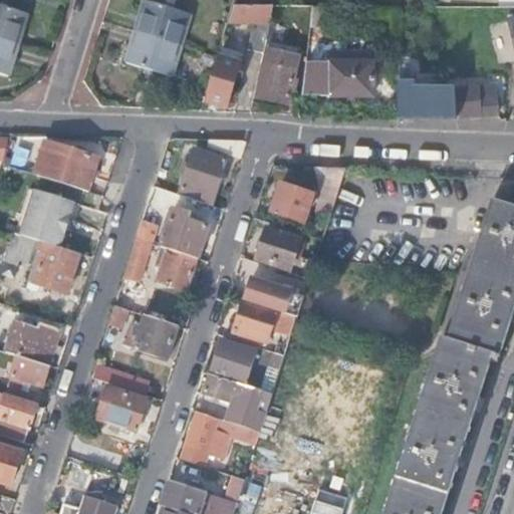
[(147,0),(145,0),(136,32),(179,46),(190,13),(147,0)]
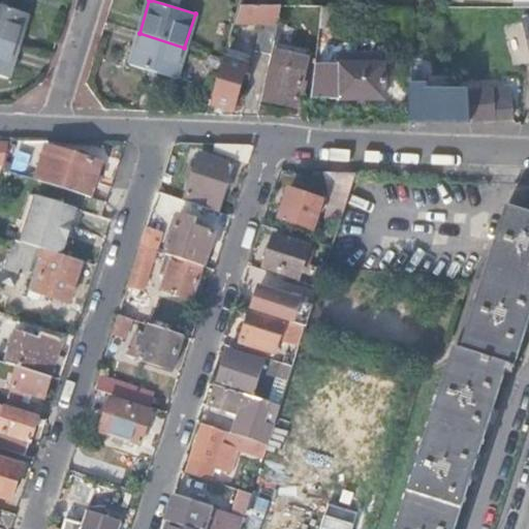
[(0,39),(16,44),(25,12),(0,3),(0,39)]
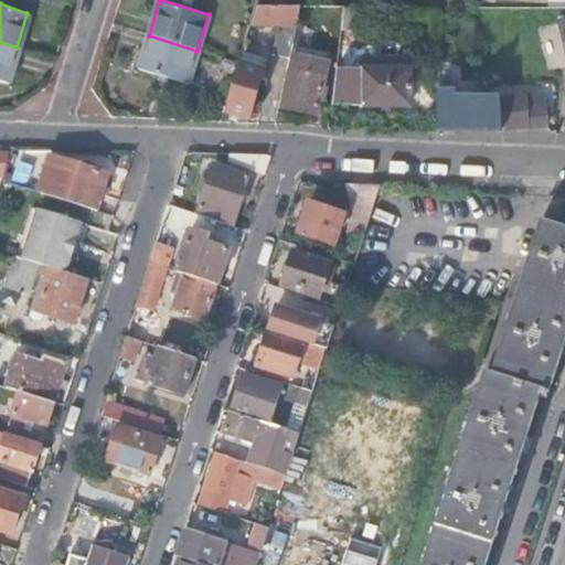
[(300,6),(257,4),(252,23),(278,24),(296,25),(300,6)]
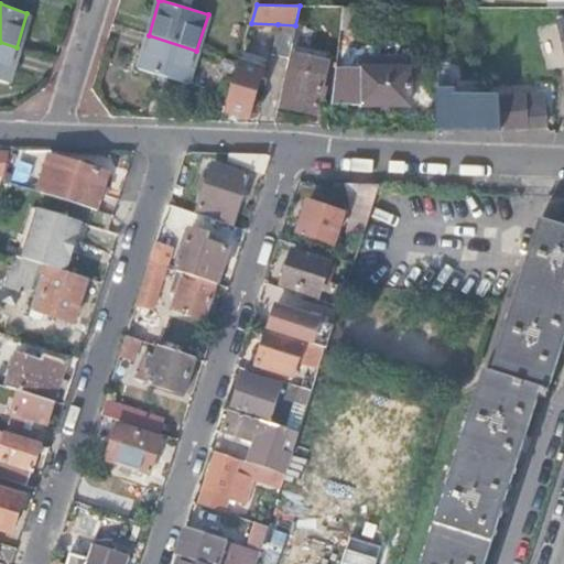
[(355,6),(343,6),(339,31),(353,30),(355,6)]
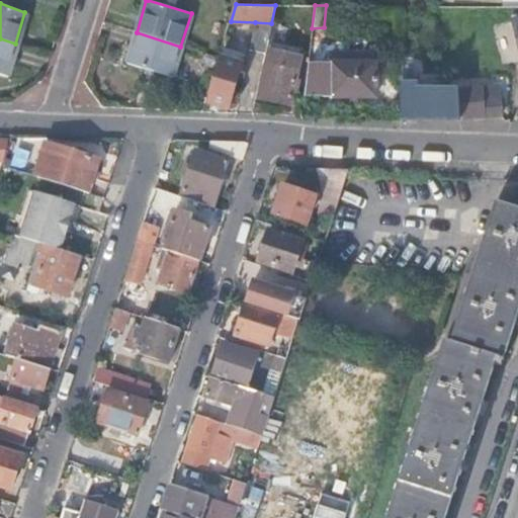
[(271,23),(255,22),(249,50),(265,53),(266,49),(268,39),(271,23)]
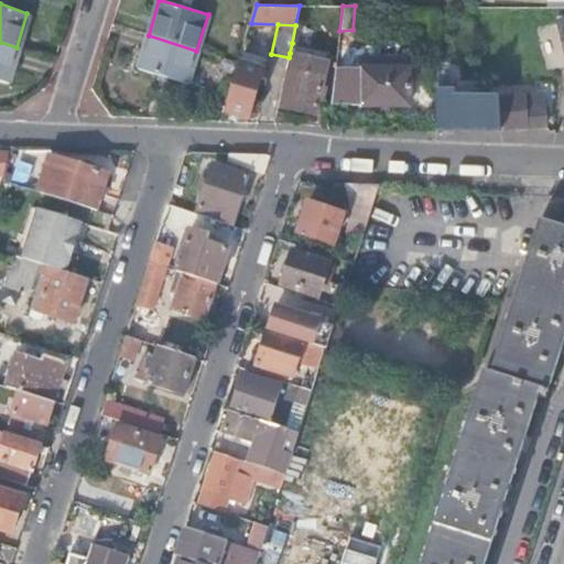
[(196,51),(149,35),(138,68),(186,84),(196,51)]
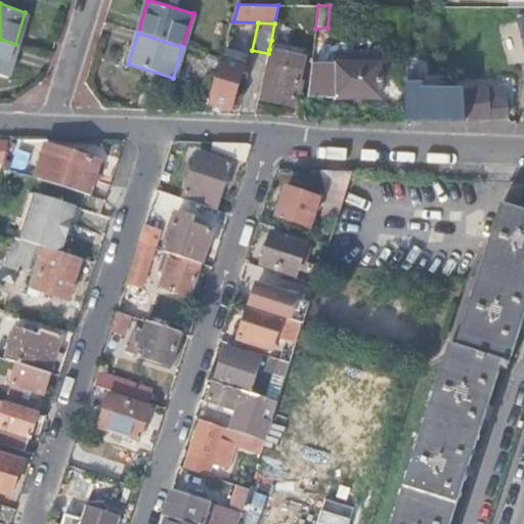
[(0,73),(6,76),(15,44),(0,39),(0,73)]
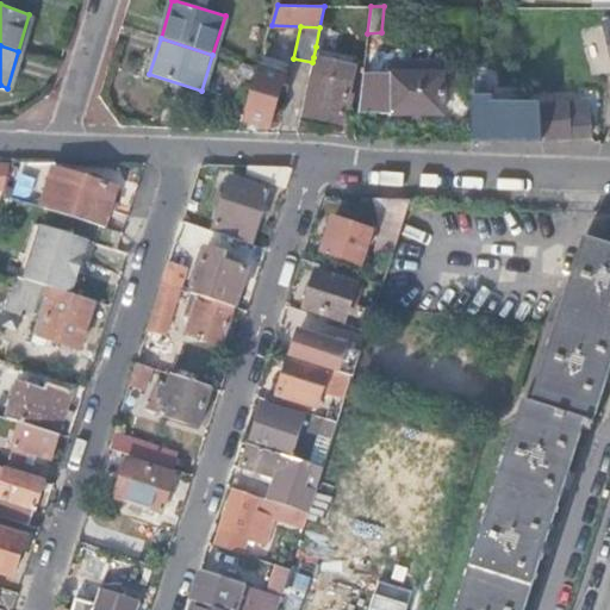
[(355,55),(316,47),(313,57),(316,57),(354,66),(355,55)]
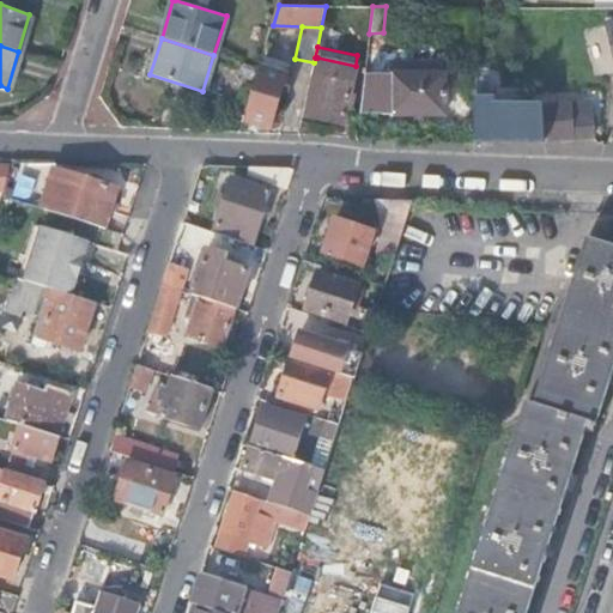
[(290,61),(265,54),(260,68),(285,77),(290,61)]
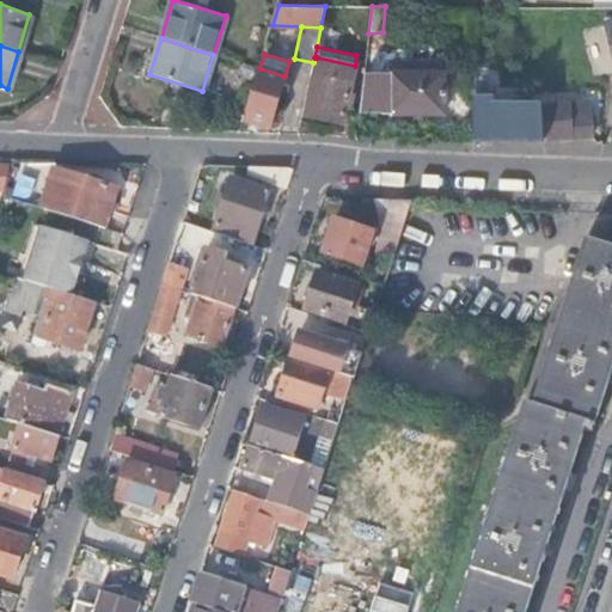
[(349,93),(355,66),(317,57),(305,117),(349,126),(354,93),(349,93)]
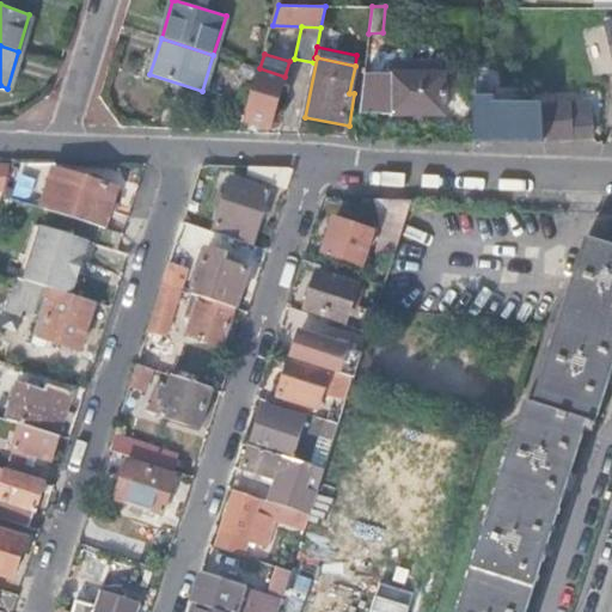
[(392,66),(392,77),(444,77),(444,67),(392,66)]
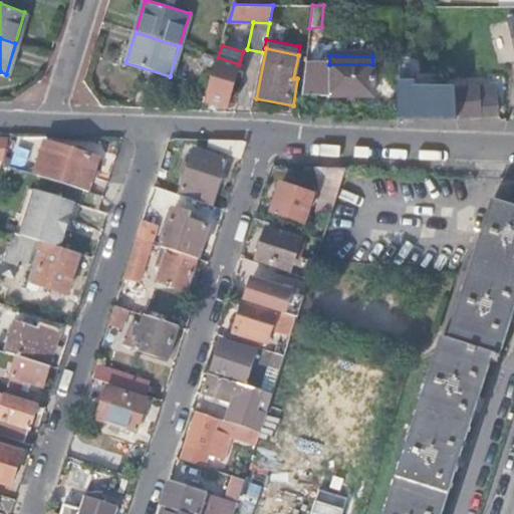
[(218,57),(205,101),(226,107),(239,64),(218,57)]
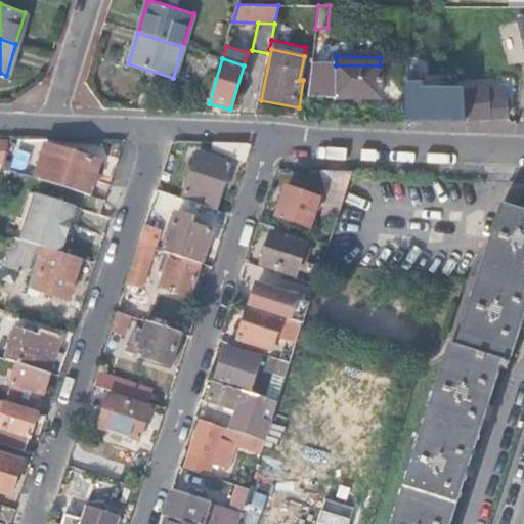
[(380,66),(336,66),(321,66),(321,99),(335,100),(336,101),(380,101),(380,66)]
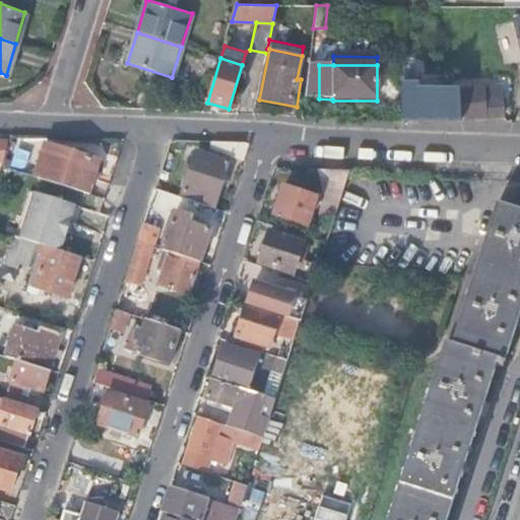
[(410,72),(403,72),(403,120),(460,120),(503,116),(500,84),(458,88),(410,86),(410,72)]
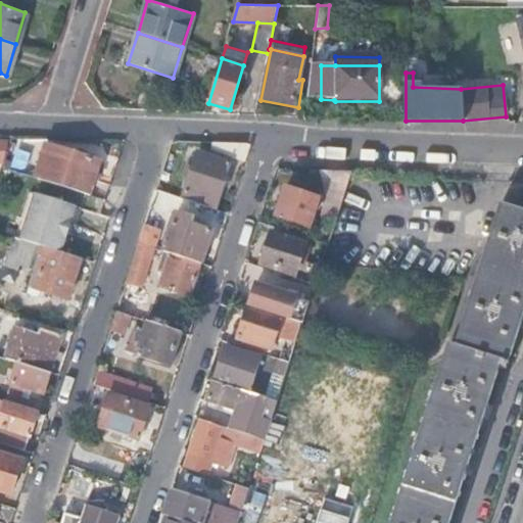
[(214,151),(246,160),(250,147),(247,143),(216,142),(214,151)]
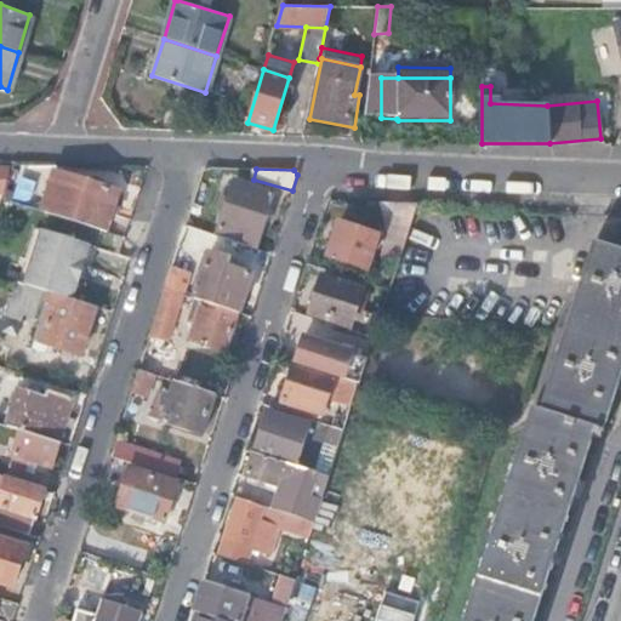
[(44,210),(108,231),(120,191),(56,171),(44,210)]
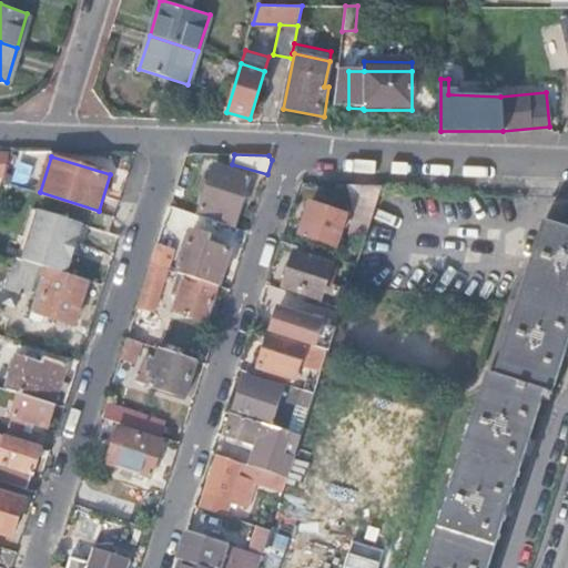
[(199,214),(234,226),(251,175),(215,163),(211,178),(209,183),(202,181),(200,188),(206,190),(199,214)]
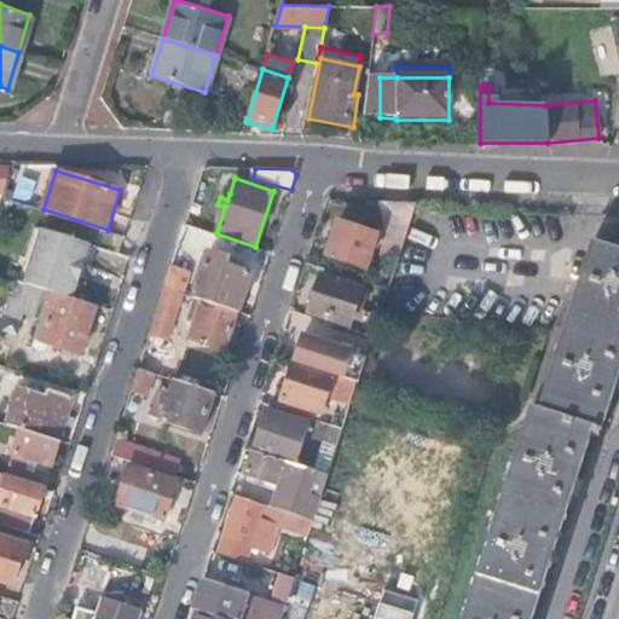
[(382,256),(397,262),(417,201),(400,201),(391,227),(382,256)]
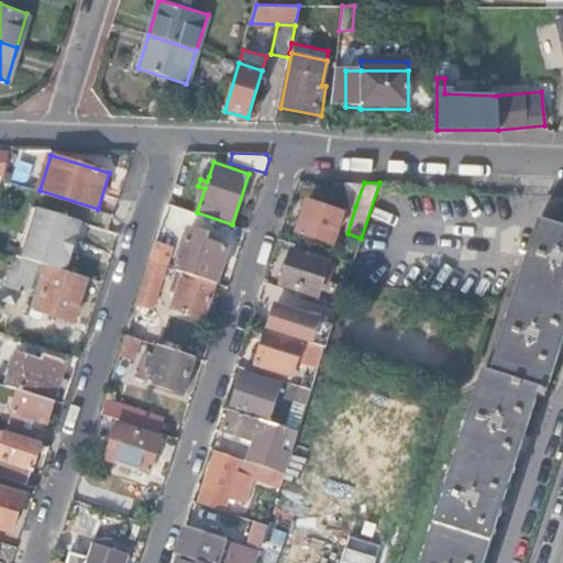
[(307,201),(297,231),(332,242),(341,212),(307,201)]
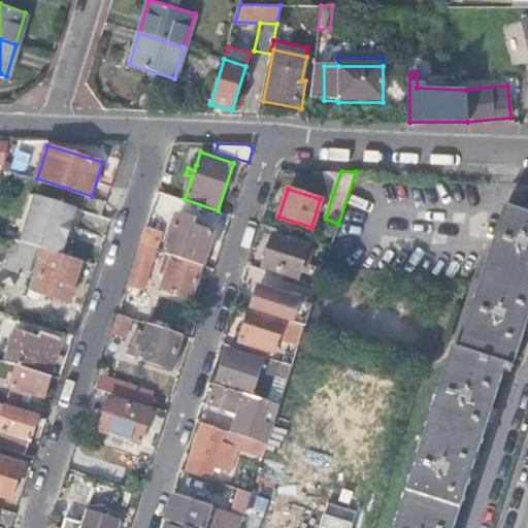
[(158,190),(154,203),(165,207),(167,208),(172,195),(158,190)]
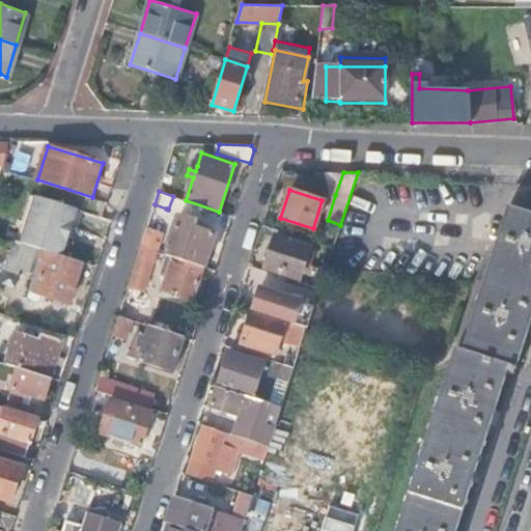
[(37,195),(22,242),(38,247),(42,248),(62,255),(78,208),(37,195)]
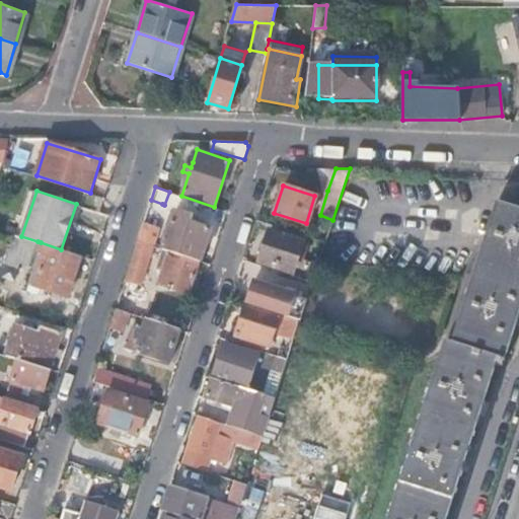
[(151,200),(138,240),(150,244),(162,204),(151,200)]
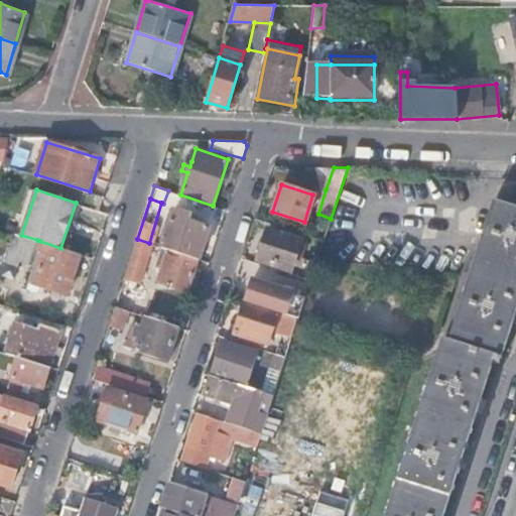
[(441,340),(384,515),(442,515),(493,361),(499,363),(515,310),(515,207),(495,201),(447,342),(441,340)]
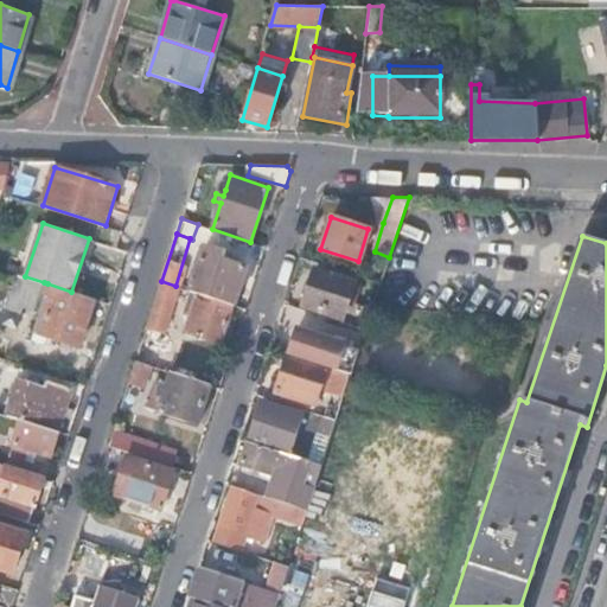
[(189,291),(234,306),(246,268),(223,260),(225,254),(204,247),(191,285),(185,282),(184,287),(190,289),(189,291)]
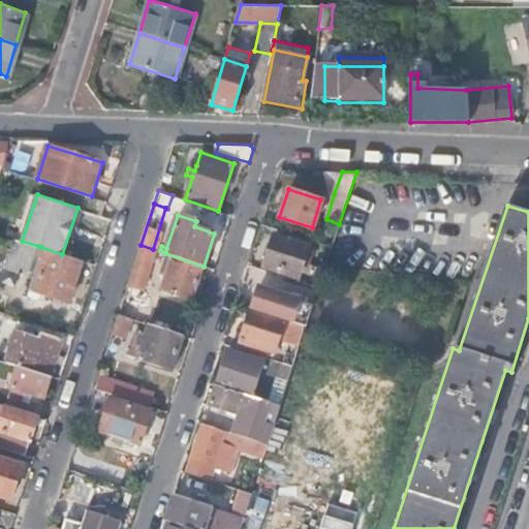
[(298,280),(319,286),(325,267),(304,260),(309,245),(275,234),(265,267),(298,278),(298,280)]
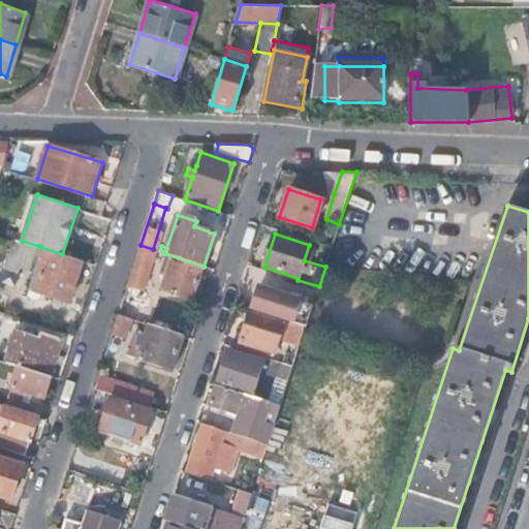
[(22,241),(13,238),(5,267),(18,271),(20,266),(31,269),(38,246),(22,241)]
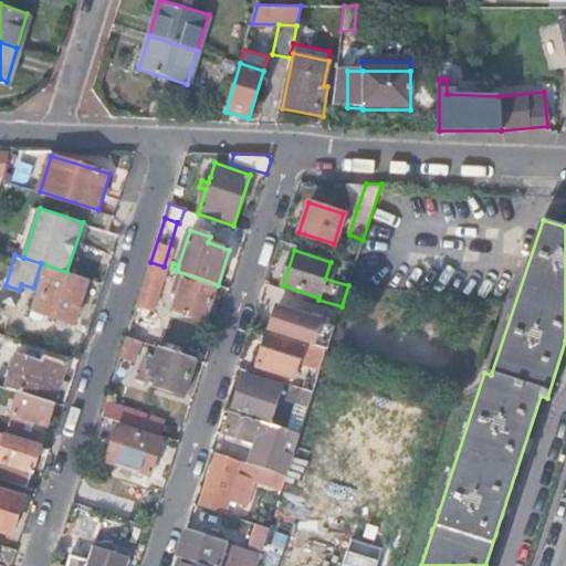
[(150,262),(136,305),(153,311),(164,279),(175,282),(174,283),(180,285),(173,308),(206,320),(218,285),(176,271),(164,266),(150,262)]
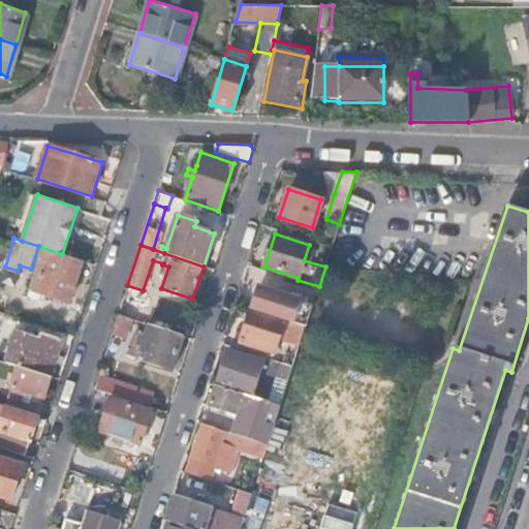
[(38,246),(31,269),(33,270),(34,270),(41,247),(38,246)]
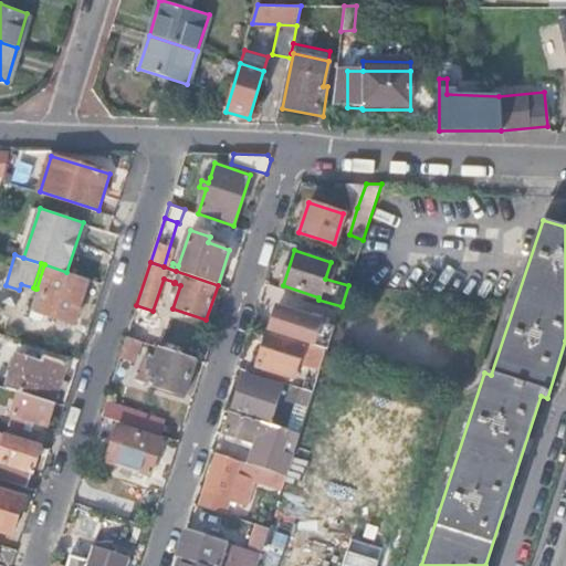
[(73,322),(86,278),(66,272),(44,264),(37,289),(35,289),(28,315),(44,322),(46,314),(73,322)]
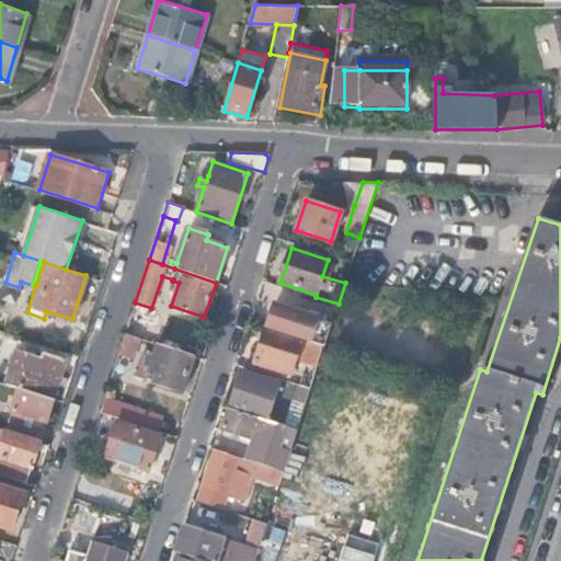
[(266,325),(324,345),(331,328),(316,323),(318,317),(274,302),(266,325)]
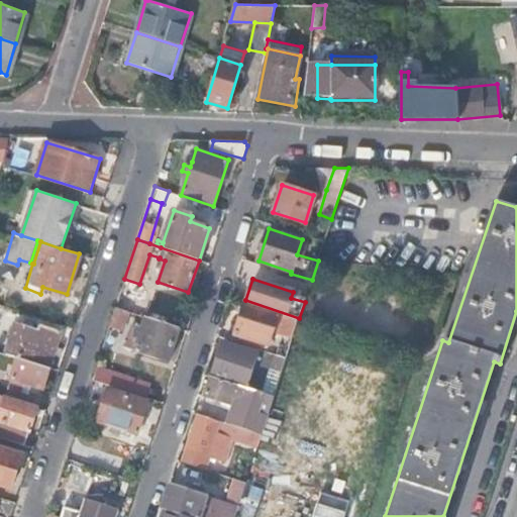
[(282,330),(294,334),(299,318),(245,300),(234,333),(267,343),(273,327),(282,330)]
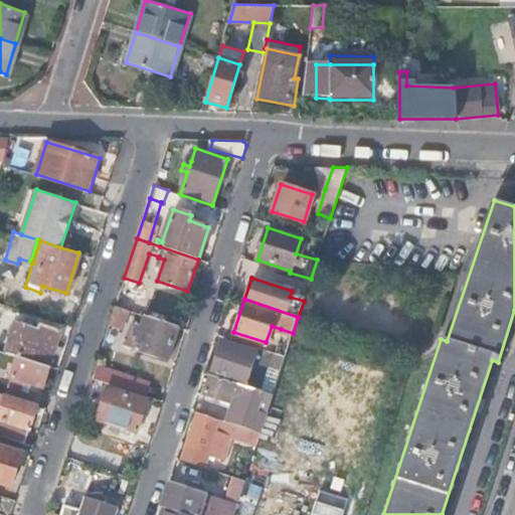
[(131,310),(116,305),(110,324),(124,329),(131,310)]
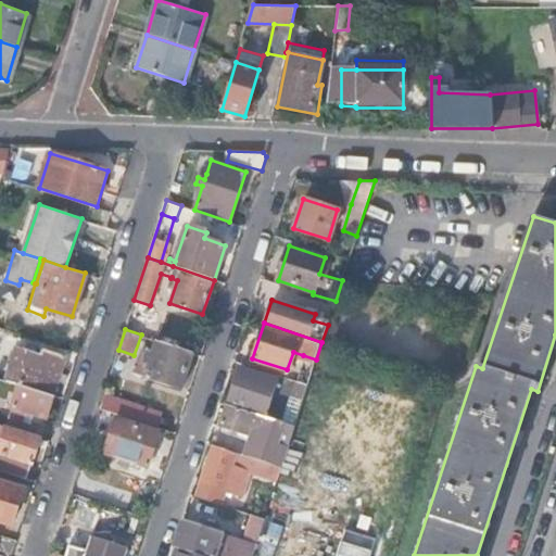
[(193,352),(153,339),(151,344),(155,345),(153,353),(147,351),(139,375),(181,389),(193,352)]
